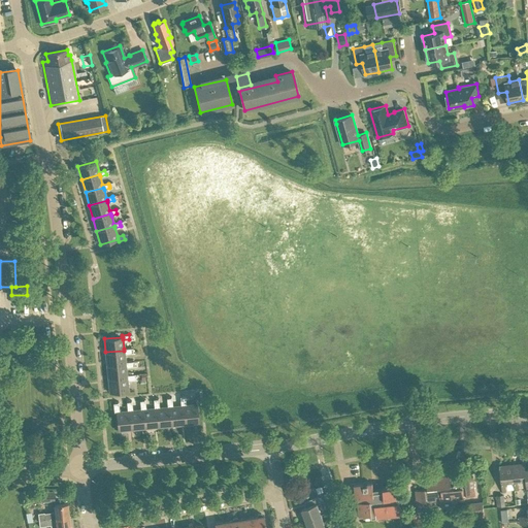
[(105,352),(107,365),(125,364),(125,362),(124,353),(130,353),(130,348),(124,349),(124,351),(105,352)]
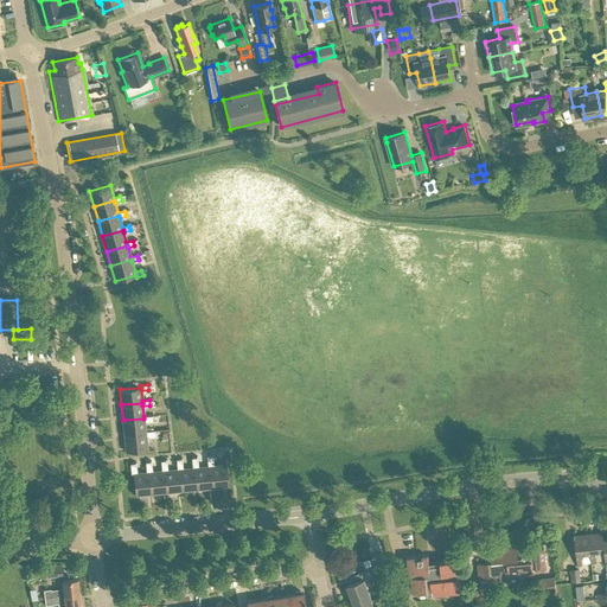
[(123,420),(125,436),(146,434),(146,432),(145,421),(152,421),(151,415),(144,416),(144,419),(123,420)]
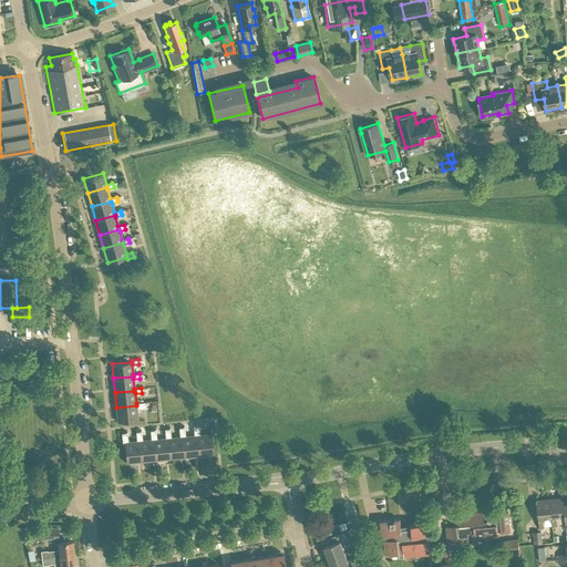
[(136,405),(116,408),(117,422),(137,420),(136,408),(143,408),(142,402),(136,403),(136,405)]
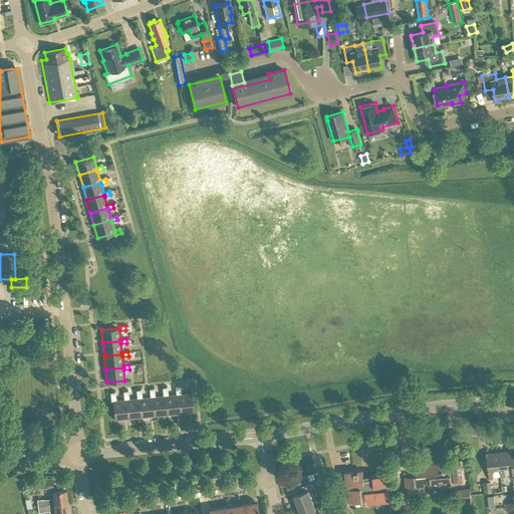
[(178,395),(180,413),(193,411),(191,394),(181,395),(180,389),(176,389),(176,395),(178,395)]
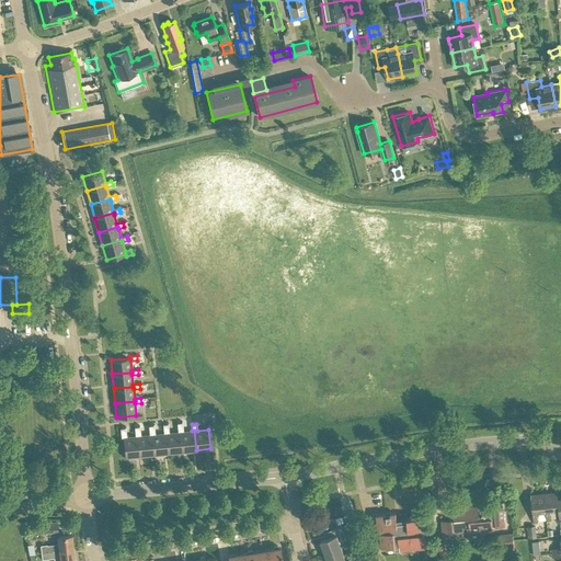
[(178,425),(178,432),(180,432),(182,451),(196,450),(194,431),(192,431),(183,432),(182,425),(178,425)]
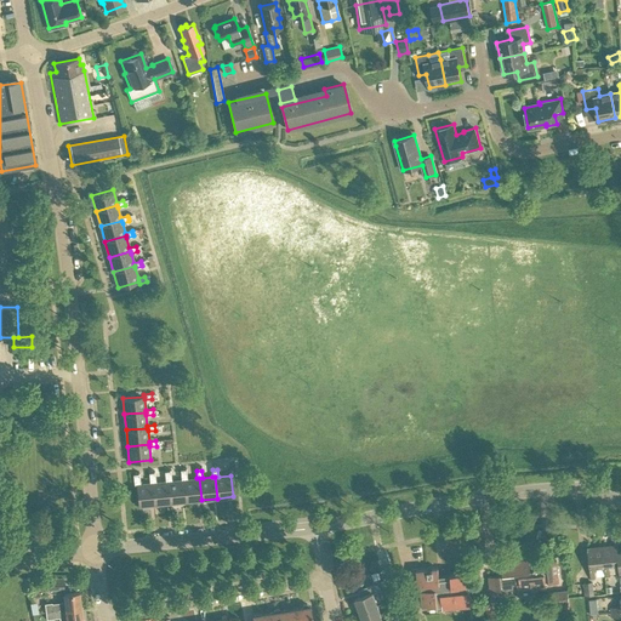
[(181,473),(181,479),(183,479),(186,501),(201,500),(199,478),(197,478),(187,479),(186,472),(181,473)]
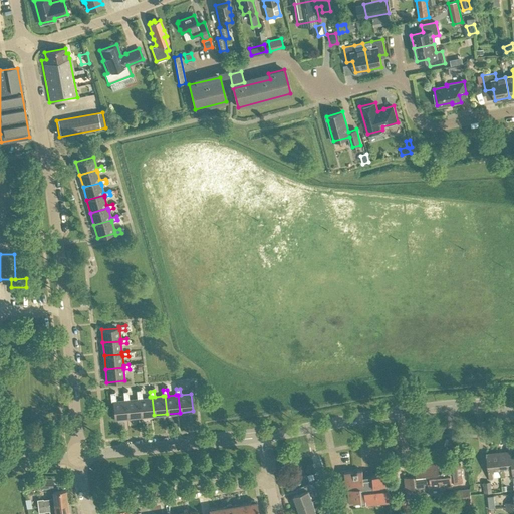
[(137,393),(137,399),(139,399),(141,416),(154,415),(152,397),(150,397),(142,398),(141,392),(137,393)]
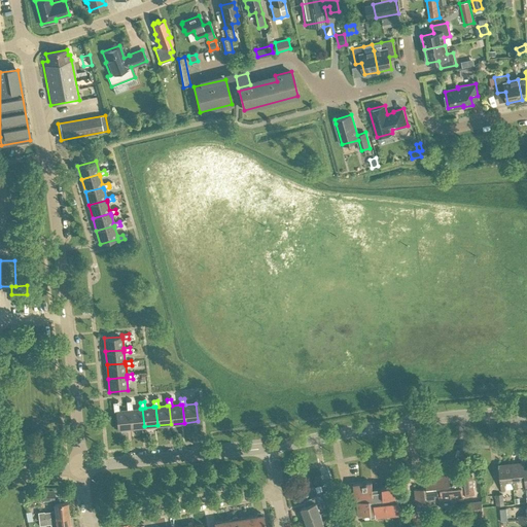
[(131,428),(144,426),(142,409),(140,409),(132,410),(131,403),(127,403),(127,410),(129,410),(131,428)]
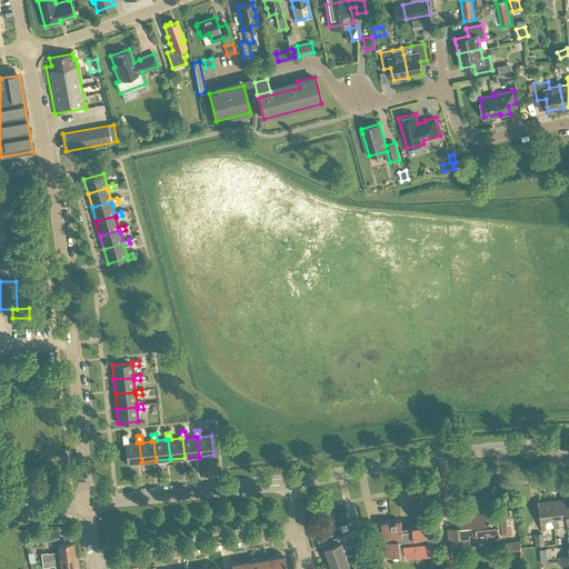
[(127,463),(141,462),(139,442),(137,442),(128,443),(127,437),(122,437),(122,443),(125,443),(127,463)]
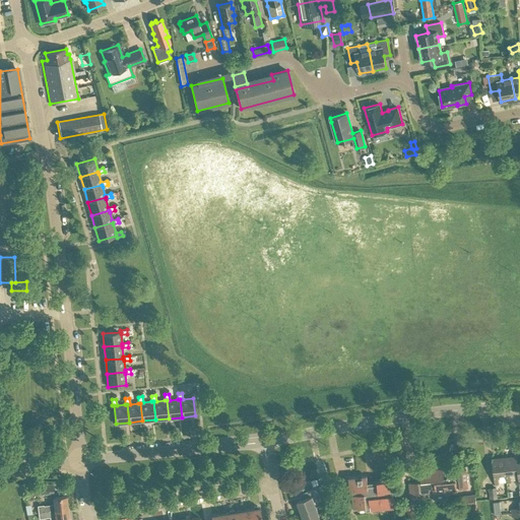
[(510,473),(518,473),(517,462),(517,456),(505,457),(506,474),(507,482),(511,482),(510,473)]
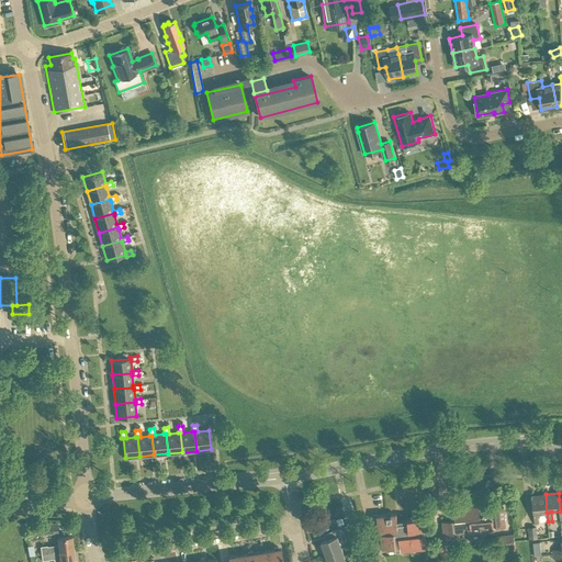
[(538,513),(547,513),(546,494),(532,495),(535,524),(539,523),(538,513)]
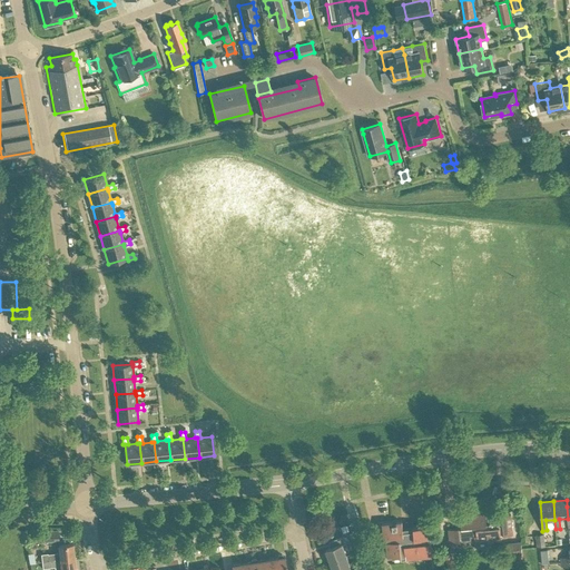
[(455,529),(449,530),(451,543),(461,542),(461,541),(471,540),(471,537),(478,537),(478,541),(501,539),(500,534),(503,534),(503,536),(512,534),(510,514),(502,516),(502,522),(494,523),(494,522),(493,521),(492,521),(491,521),(490,522),(490,523),(487,523),(485,513),(460,517),(461,520),(462,528),(455,529)]
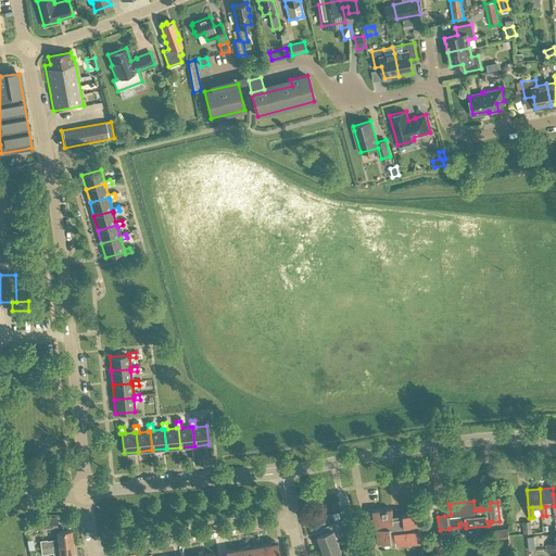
[(392,515),(392,508),(373,510),(374,529),(377,529),(378,542),(390,541),(391,545),(421,542),(419,523),(417,523),(416,513),(392,515)]
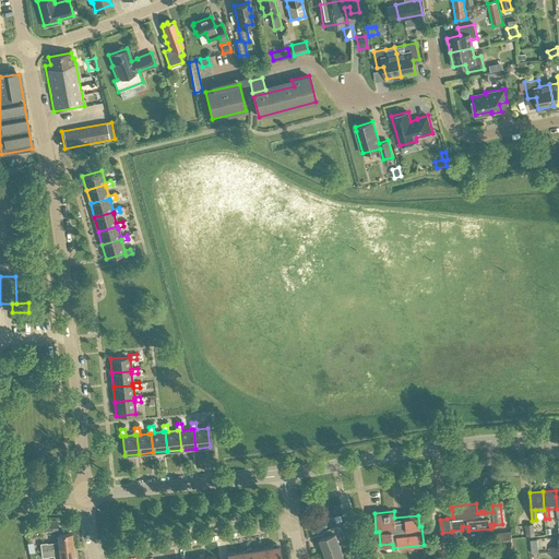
[(353,519),(343,522),(349,539),(359,535),(353,519)]
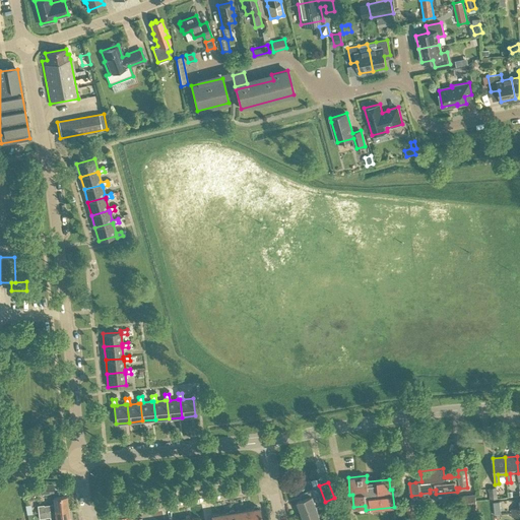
[(53,494),(52,483),(36,483),(37,494),(53,494)]
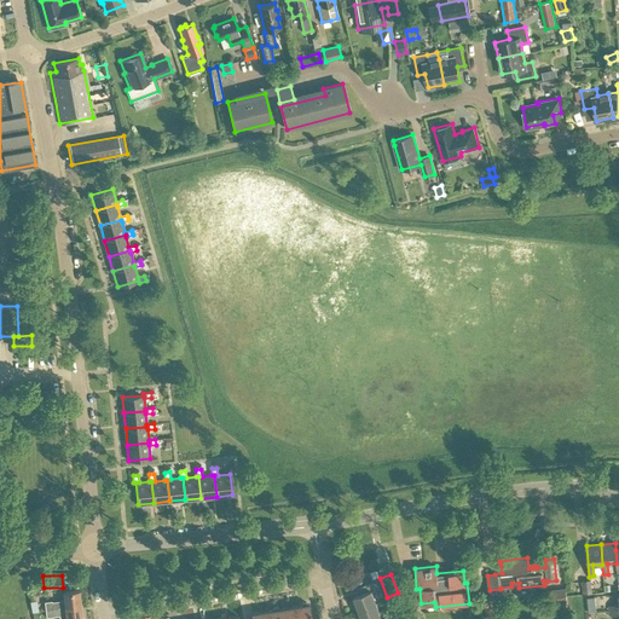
[(591,578),(582,579),(583,593),(593,591),(591,578)]
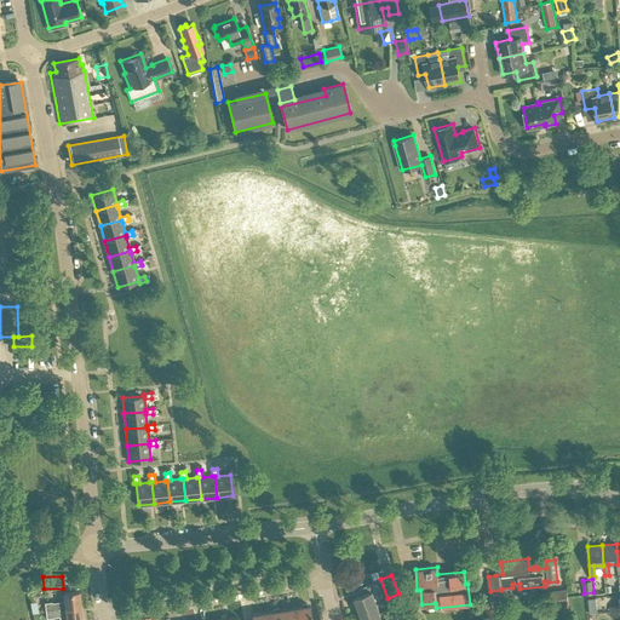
[(360,610),(377,604),(372,592),(377,591),(373,584),(357,589),(360,596),(355,597),(360,610)]
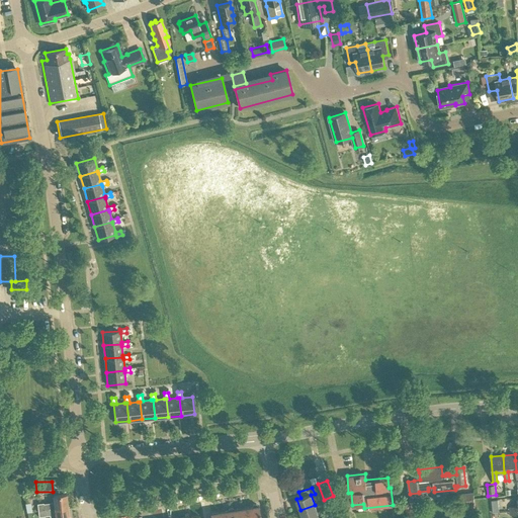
[(475,491),(461,492),(463,513),(476,512),(475,491)]
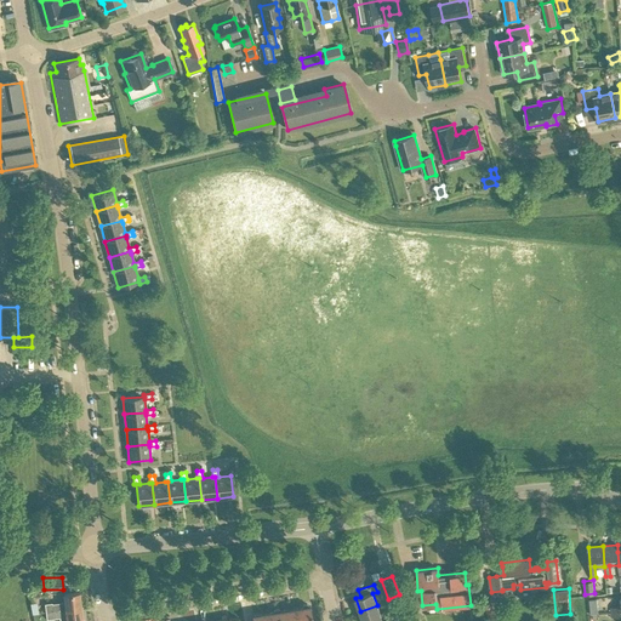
[(64,602),(45,603),(45,611),(52,610),(80,607),(79,591),(63,593),(64,602)]
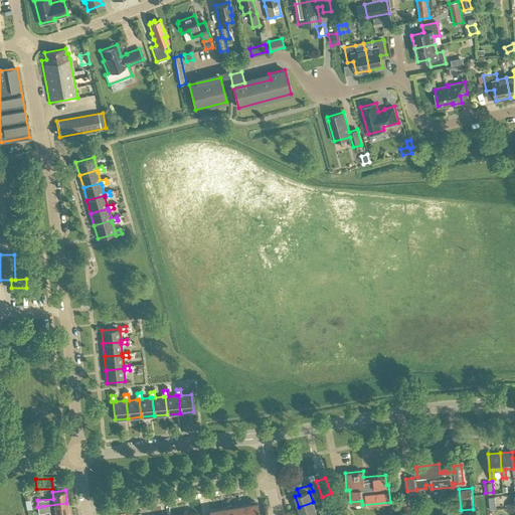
[(337,509),(333,499),(328,501),(332,511),(337,509)]
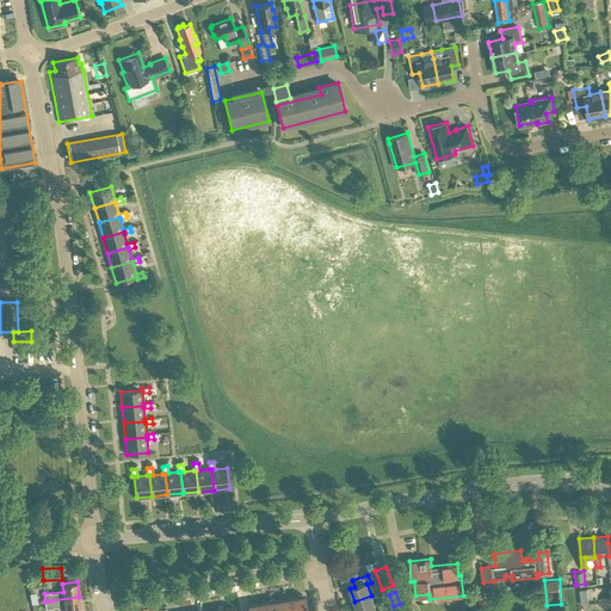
[(296,597),(290,598),(291,610),(306,610),(304,596),(302,593),(297,594),(296,597)]
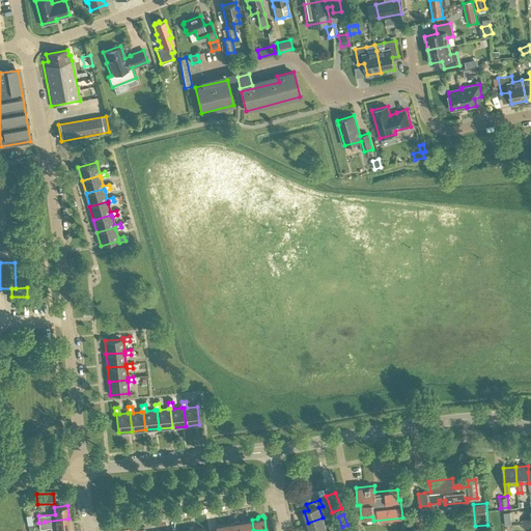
[(308,523),(310,530),(322,530),(330,528),(329,524),(325,525),(323,518),(308,523)]
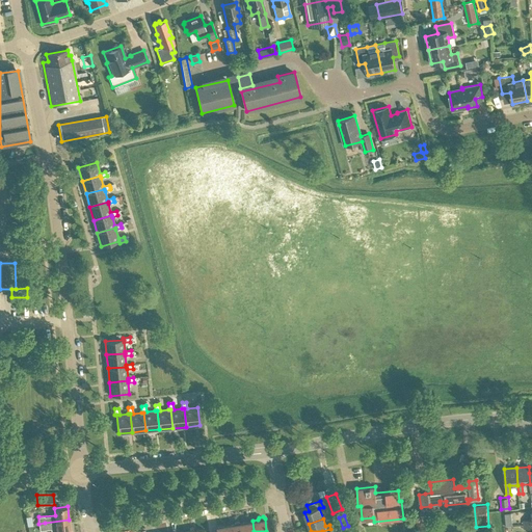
[(45,523),(38,524),(40,529),(51,528),(51,531),(70,531),(69,520),(45,523)]
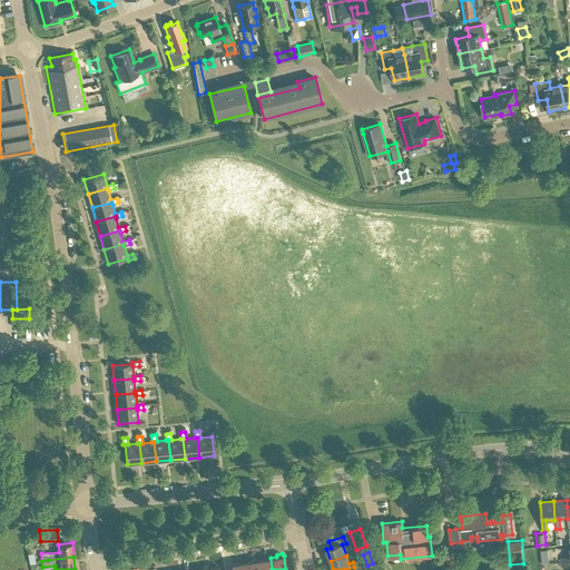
[(251,561),(244,562),(245,569),(258,569),(257,560),(255,558),(251,559),(251,561)]
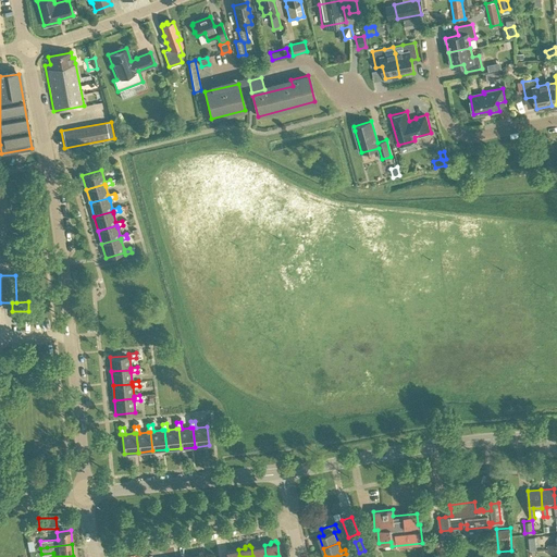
[(251,547),(252,556),(265,556),(264,545),(251,547)]
